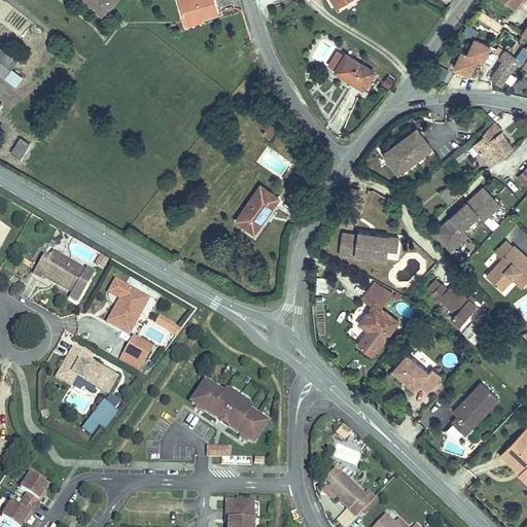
[(89,26),(107,0),(84,0),(85,0),(83,3),(81,2),(78,0),(61,0),(59,3),(89,26)]
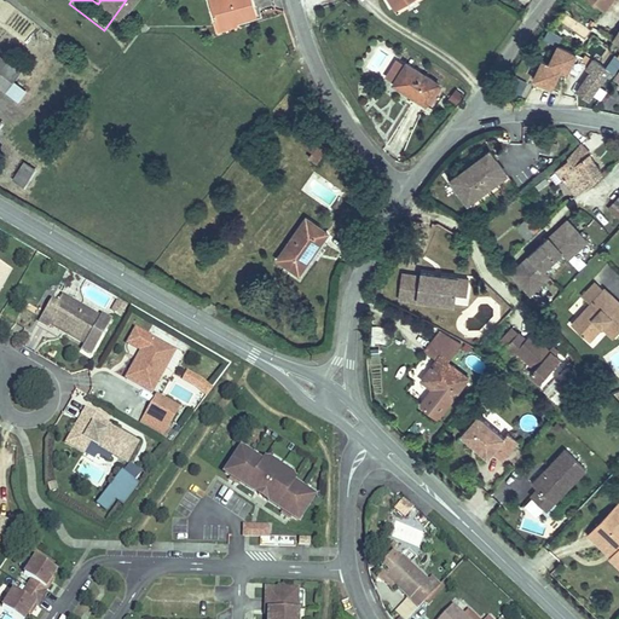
[(213,0),(192,7),(202,32),(221,24),(223,28),(242,21),(233,0),(213,0)]
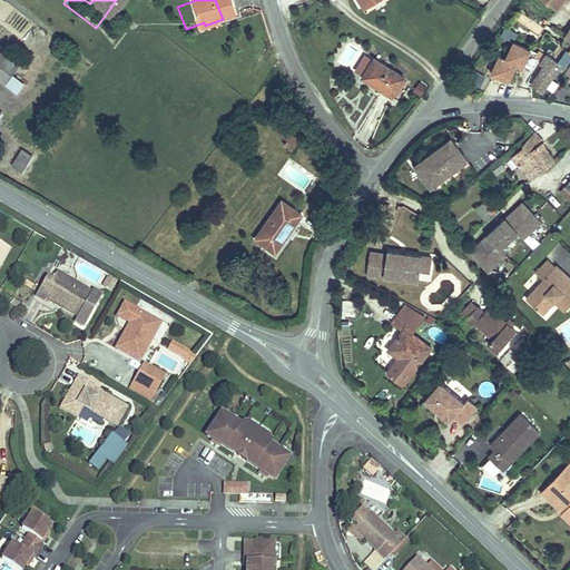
[(362,0),(355,0),(364,13),(369,11),(362,0)]
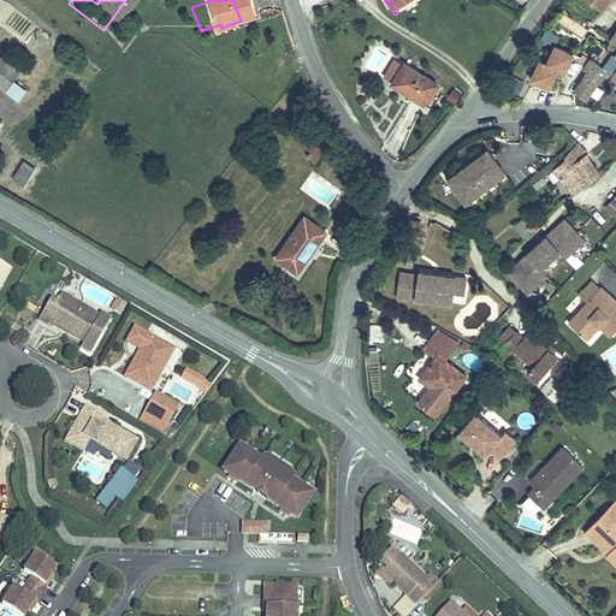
[(391,0),(398,12),(418,0),(391,0)]
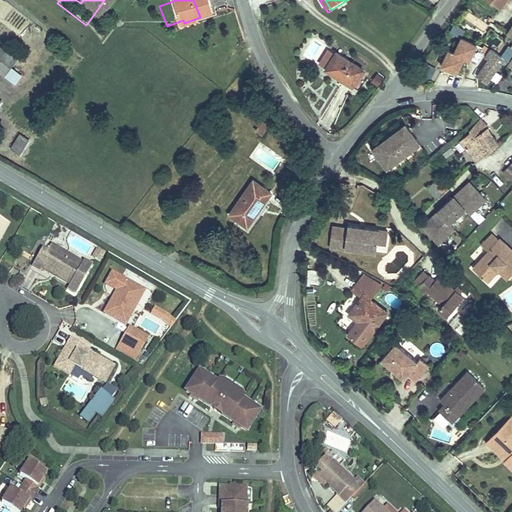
[(500,0),(463,0),(458,6),(481,24),(500,0)]
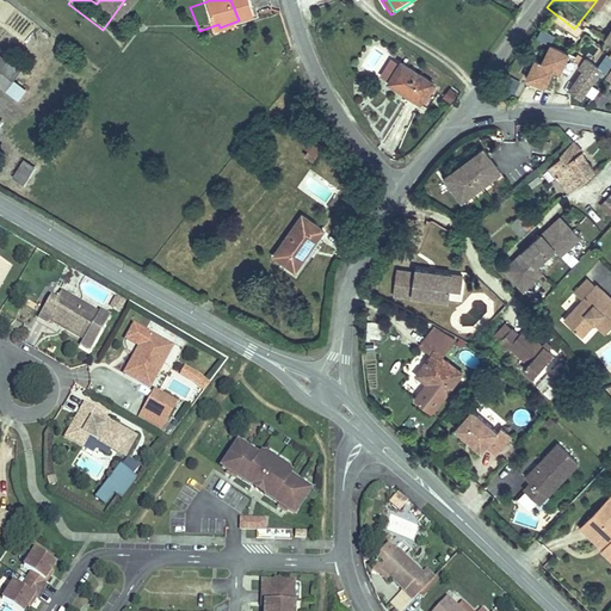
[(218,24),(199,31),(201,37),(221,30),(220,28),(218,24)]
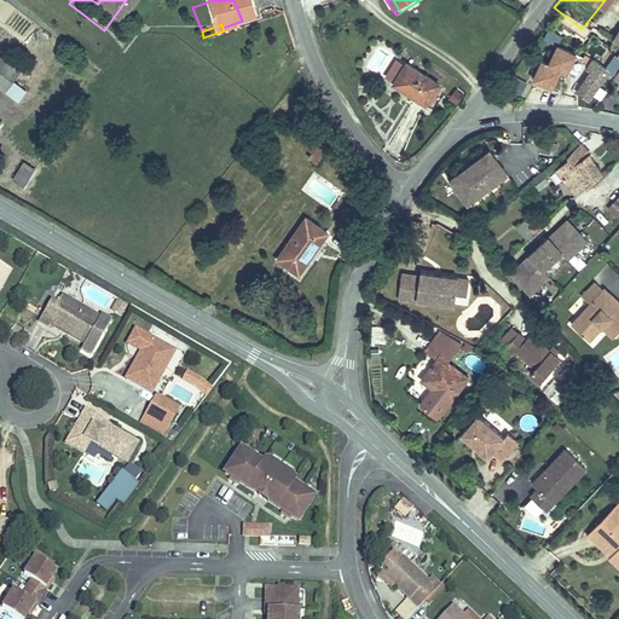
[(551,40),(559,32),(551,25),(545,32),(542,28),(536,35),(544,42),(548,36),(551,40)]
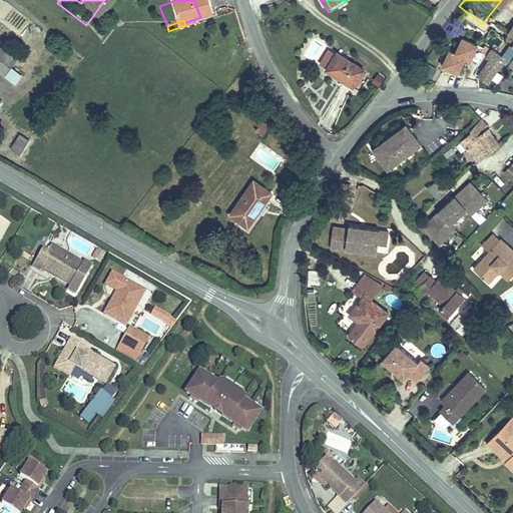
[(502,22),(494,34),(500,39),(509,27),(502,22)]
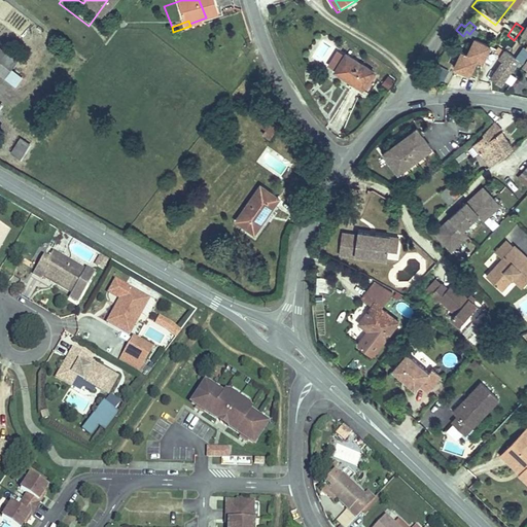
[(526,31),(523,28),(514,40),(522,47),(524,45),(526,47),(526,31)]
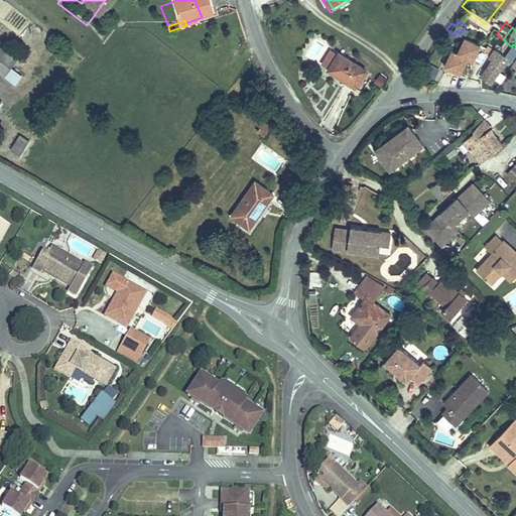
[(495,51),(503,39),(497,34),(488,46),(495,51)]
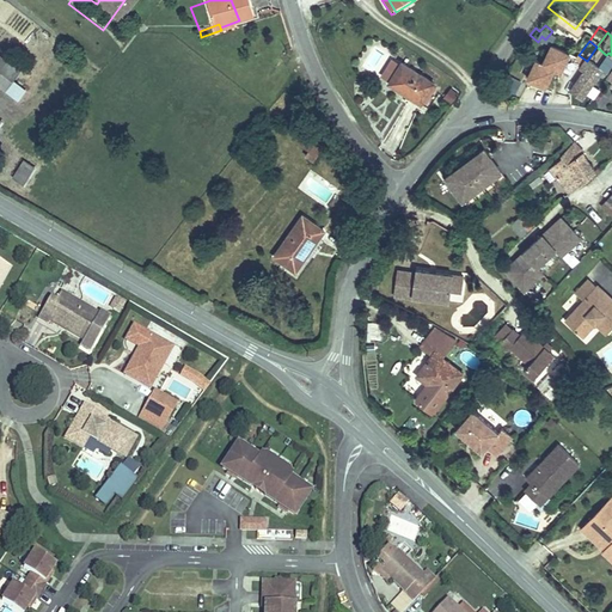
[(586,84),(606,55),(597,47),(587,61),(565,91),(575,98),(586,84)]
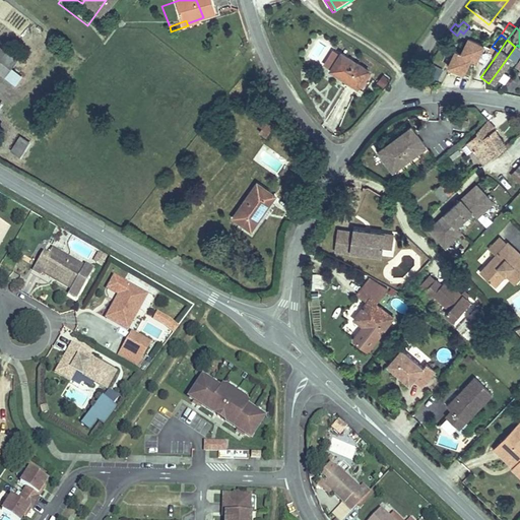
[(515,47),(498,71),(519,87),(519,47),(517,45),(515,47)]
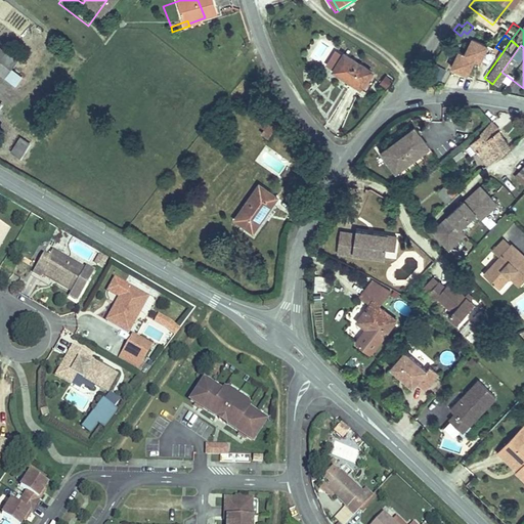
[(0,83),(3,87),(15,72),(0,59),(0,83)]
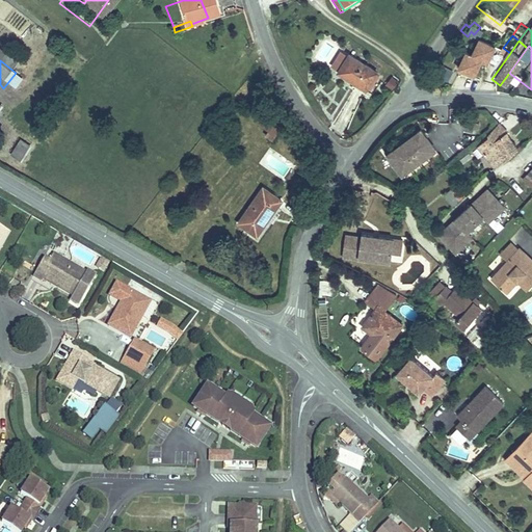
[(346,62),(333,81),(361,102),(375,82),(346,62)]
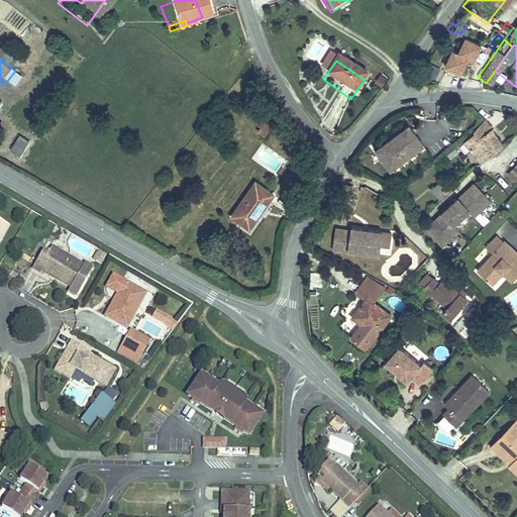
[(379,74),(376,83),(384,87),(388,78),(379,74)]
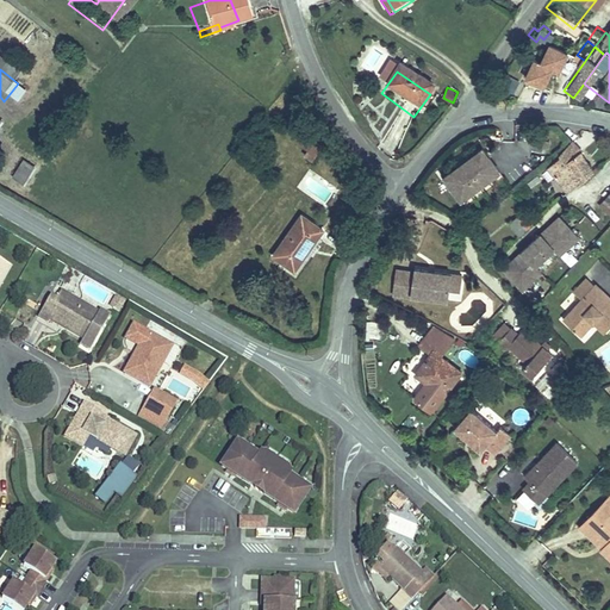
[(549,149),(542,155),(553,167),(564,157),(567,155),(559,145),(554,139),(549,149)]
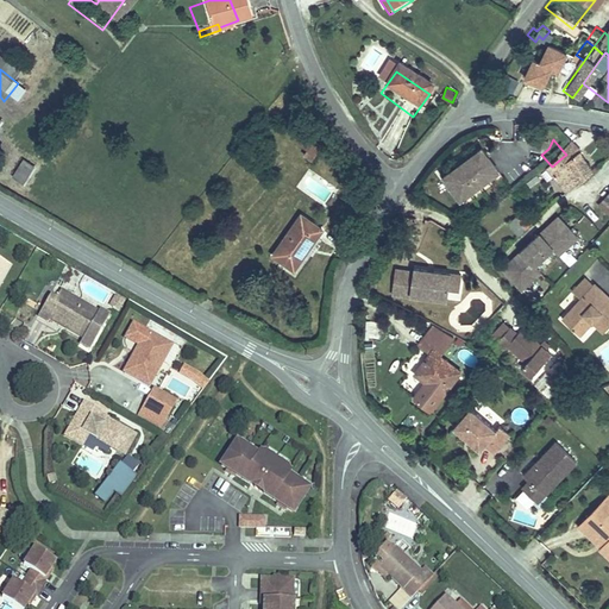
[(314,162),(321,145),(313,142),(305,158),(314,162)]
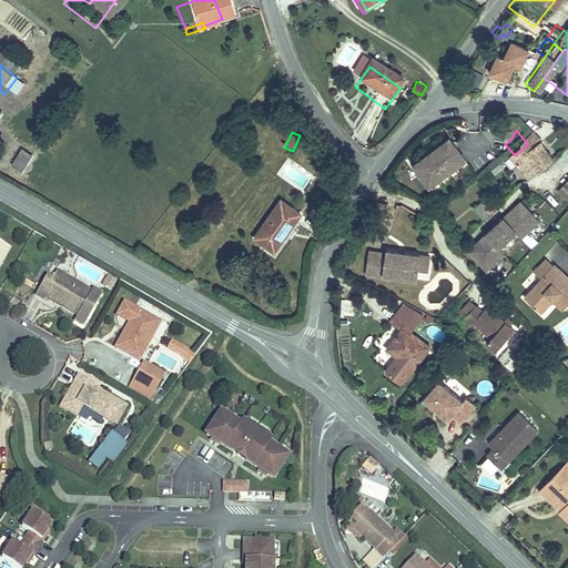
[(262,148),(270,153),(275,146),(269,140),(262,148)]
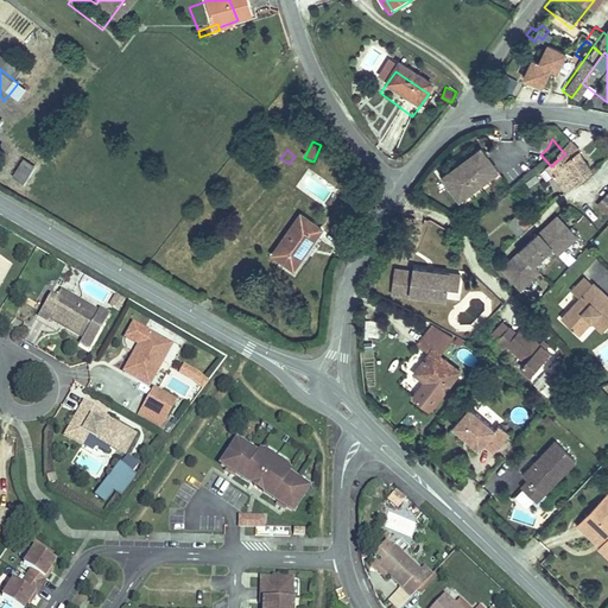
[(526,168),(524,170),(536,184),(545,176),(558,191),(581,171),(565,154),(562,157),(551,166),(540,154),(526,168)]
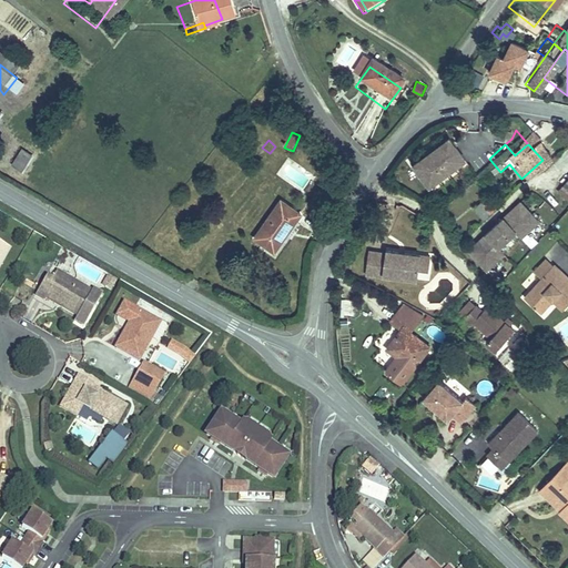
[(275,146),(270,153),(266,158),(273,162),(282,151),(275,146)]
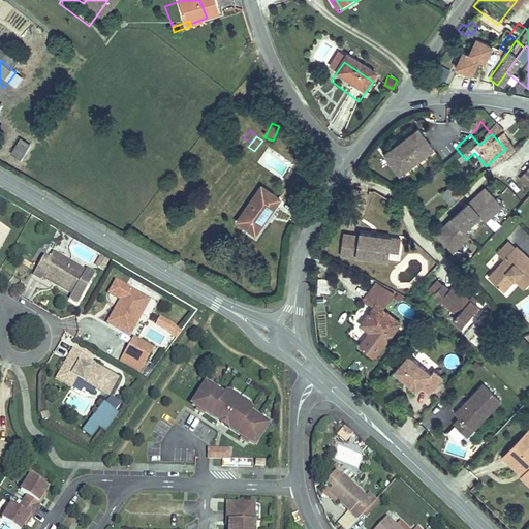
[(9,157),(24,162),(31,144),(18,138),(9,157)]
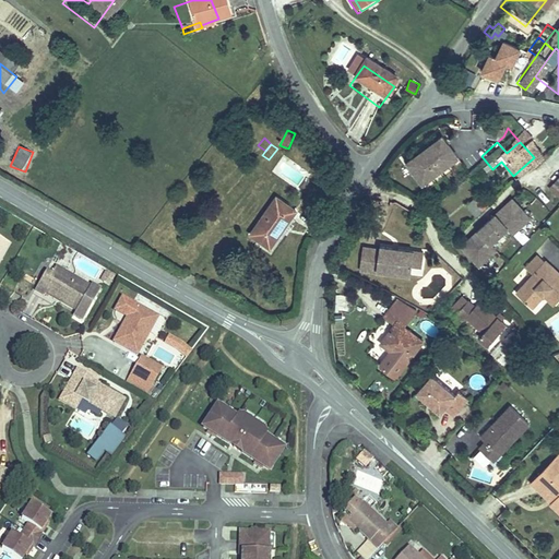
[(423,150),(419,146),(406,157),(400,165),(388,176),(391,179),(393,182),(405,194),(436,166),(437,166),(425,153),(423,150)]
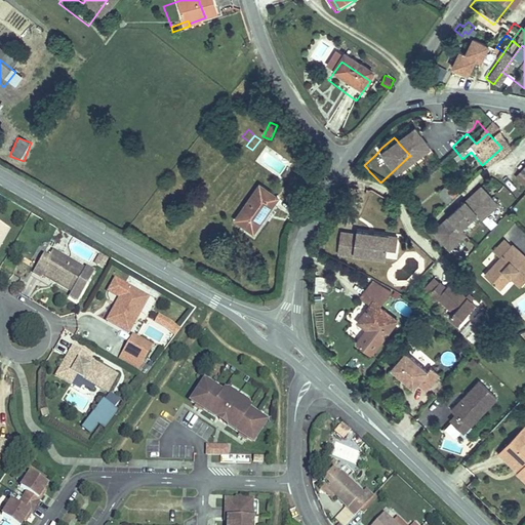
[(524,179),(524,178),(524,151),(511,168),(524,179)]
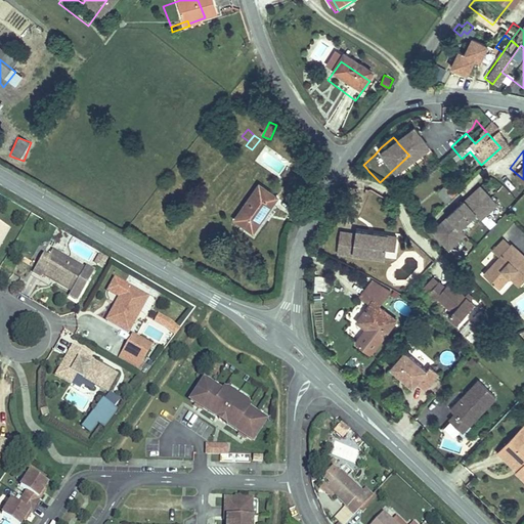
[(516,187),(523,179),(510,168),(503,176),(516,187)]
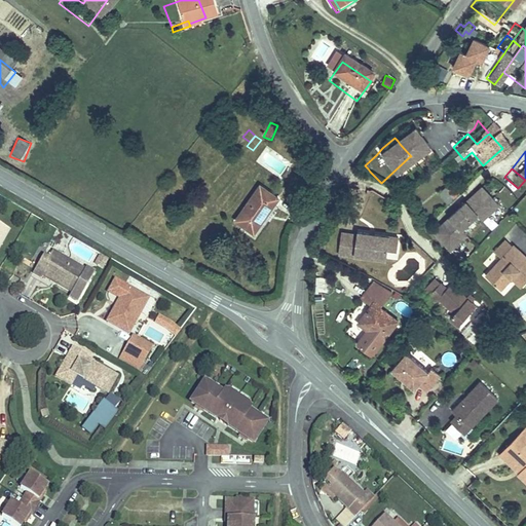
[(518,188),(504,177),(501,181),(515,192),(518,188)]
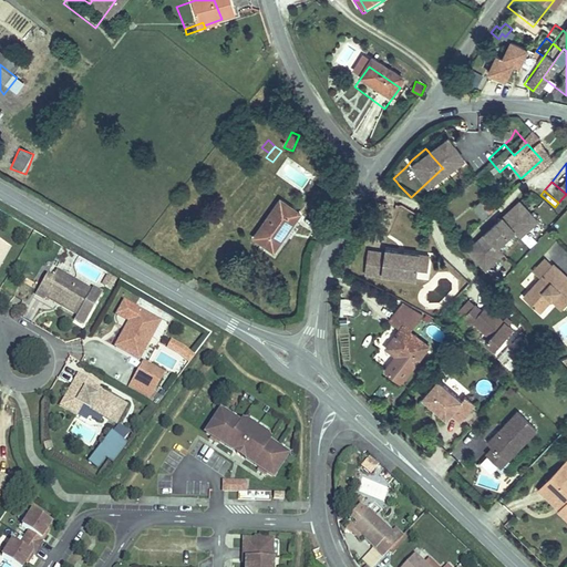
[(487,246),(504,230),(509,237),(527,222),(511,200),(456,247),(474,268),(493,251),(487,246)]
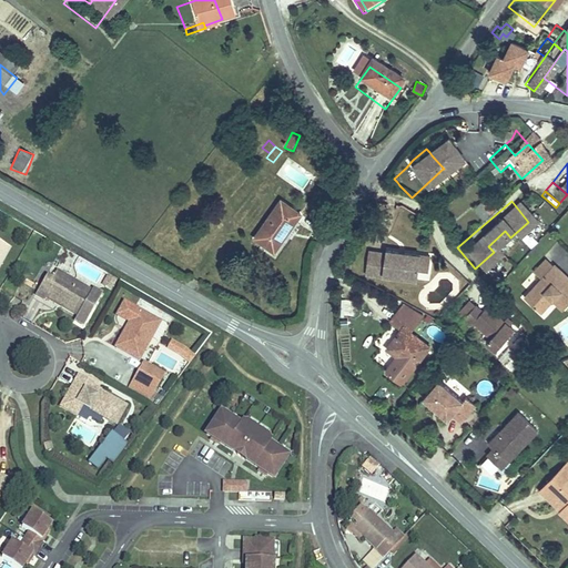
[(242,251),(244,252),(270,214),(266,213),(242,251)]
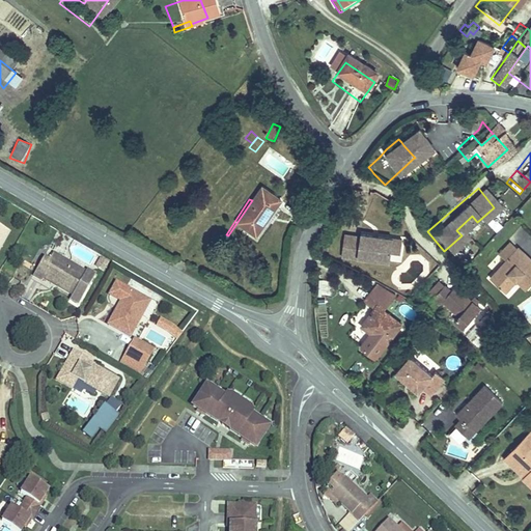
[(252,200),(228,235),(247,248),(271,214),(252,200)]
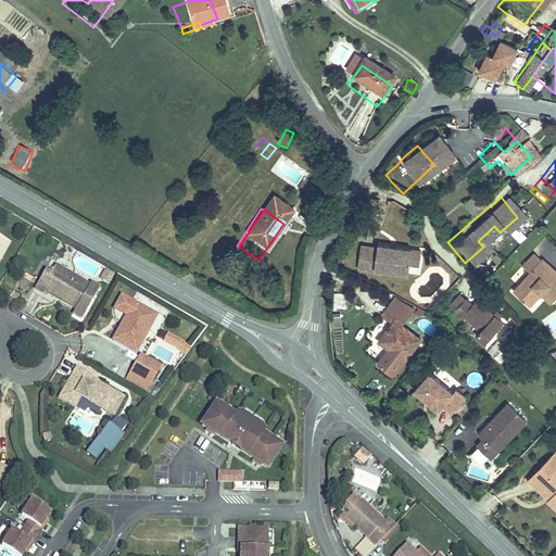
[(555,282),(536,265),(506,298),(522,313),(533,302),(539,297),(550,306),(555,300),(555,282)]
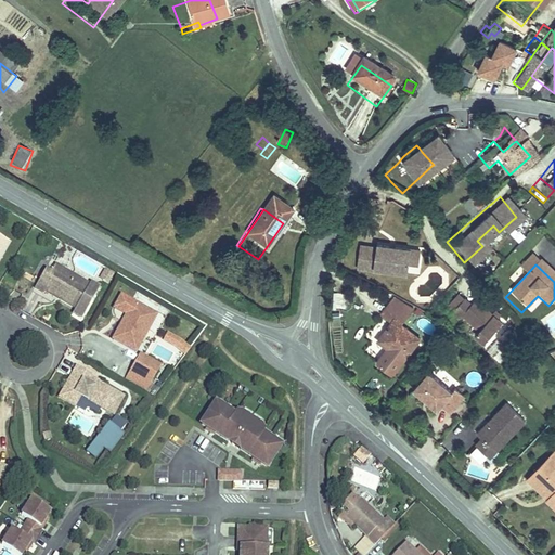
[(379,268),(363,268),(363,292),(381,292),(381,289),(414,289),(414,280),(424,281),(424,266),(379,266),(379,268)]
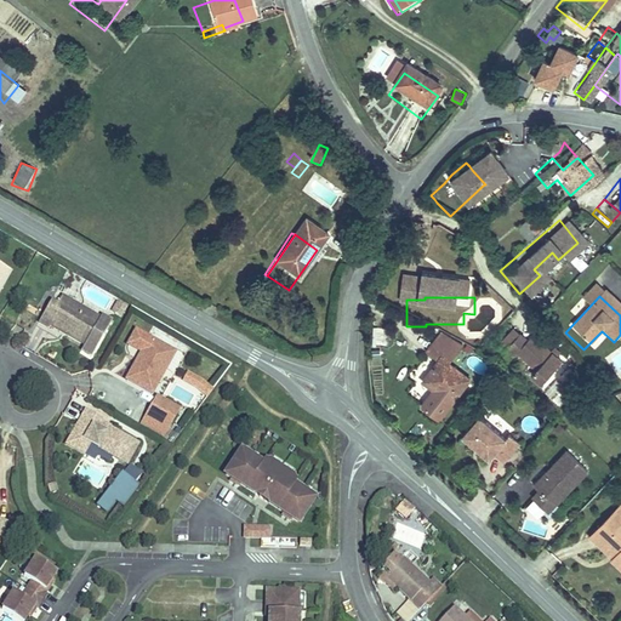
[(113,314),(121,318),(126,308),(118,305),(113,314)]
